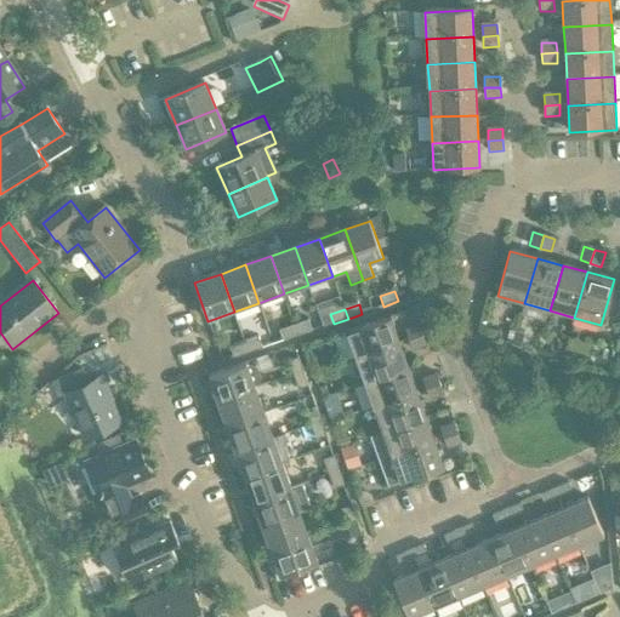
[(357,361),(400,346),(391,318),(359,329),(359,330),(347,335),(357,361)]
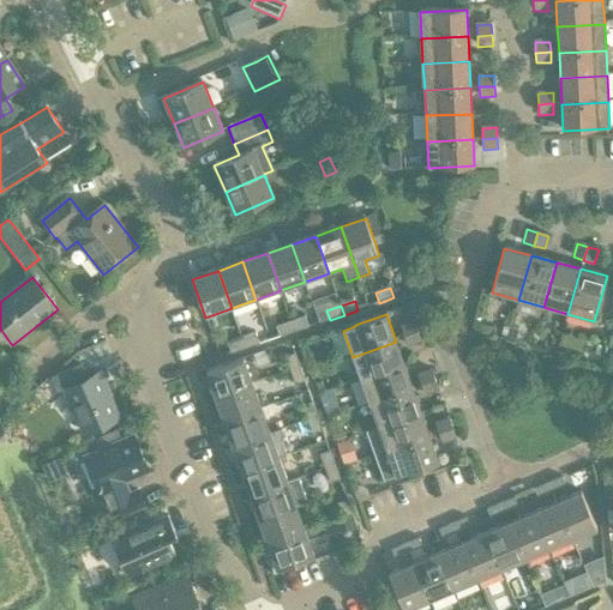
[(295,333),(310,327),(306,318),(292,322),(295,333)]
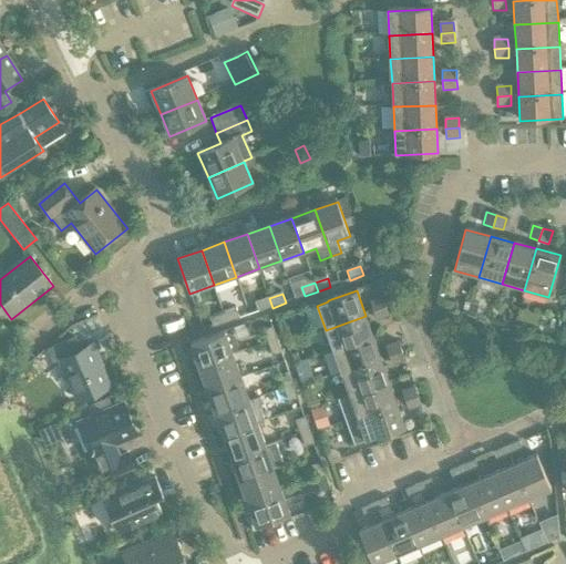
[(373,311),(387,307),(383,297),(370,303),(373,311)]
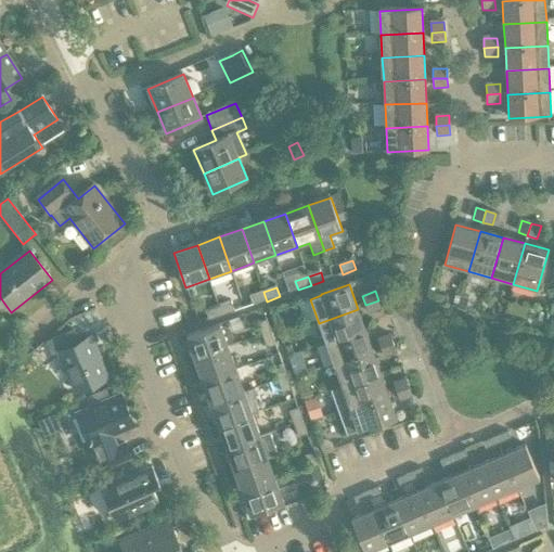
[(254,306),(267,302),(263,292),(250,297),(254,306)]
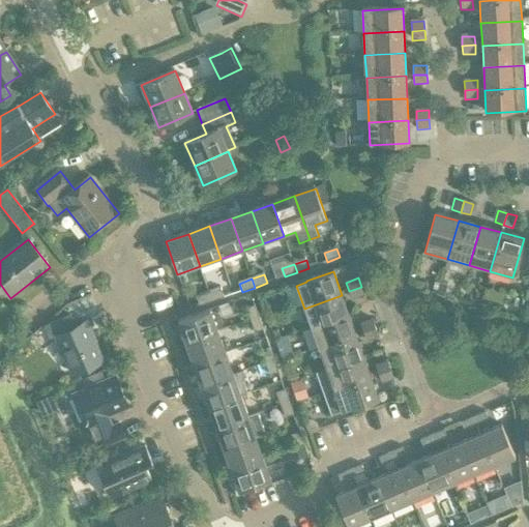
[(352,299),(364,295),(361,287),(349,291),(352,299)]
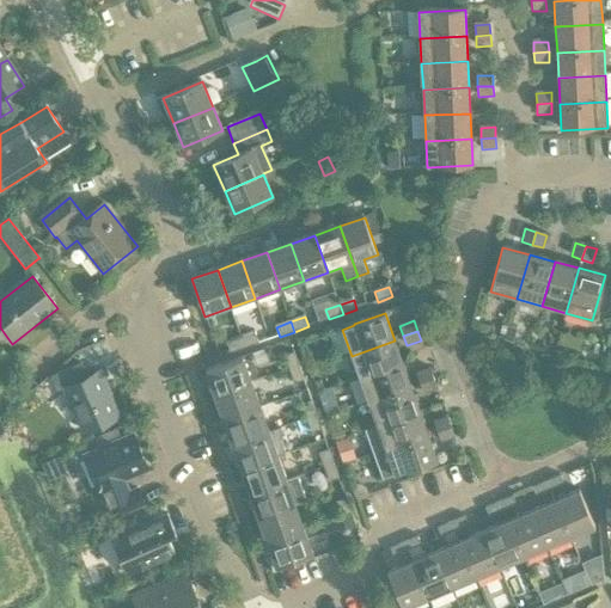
[(245,349),(260,344),(256,335),(242,339),(245,349)]
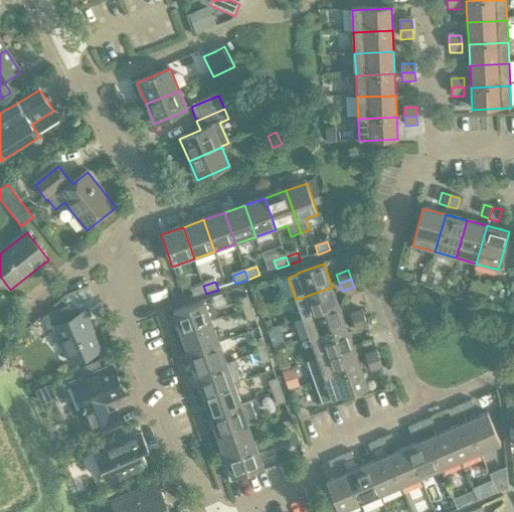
[(194,298),(206,294),(203,286),(191,290),(194,298)]
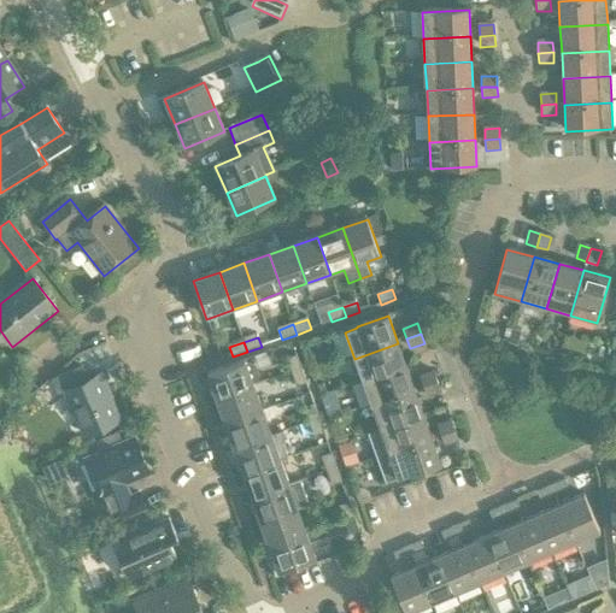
[(408,367),(398,343),(355,359),(363,382),(408,367)]
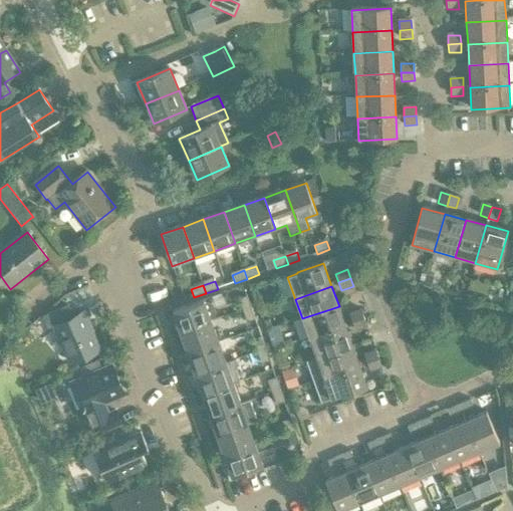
[(243,311),(252,309),(247,297),(239,300),(243,311)]
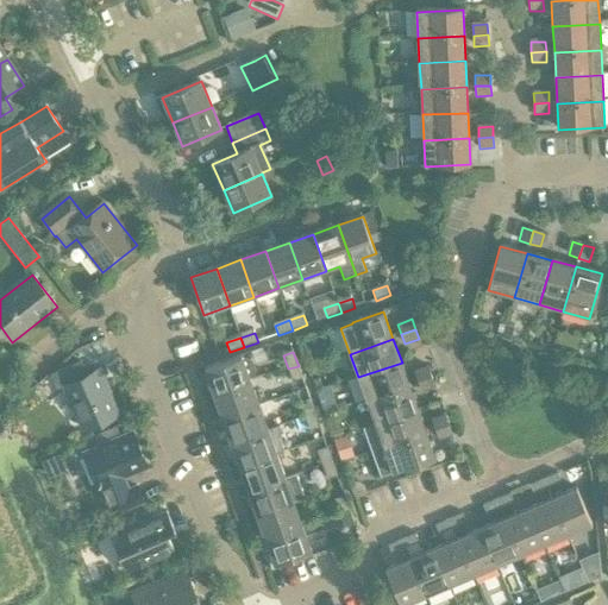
[(251,363),(244,361),(243,357),(205,371),(214,396),(252,384),(251,380),(255,375),(251,363)]
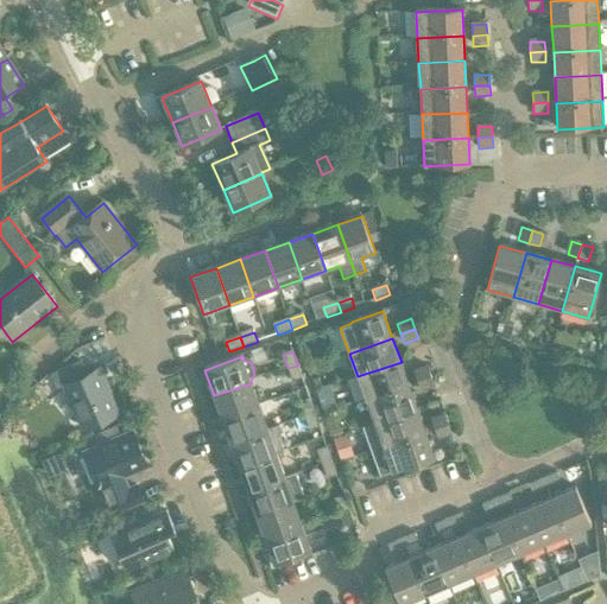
[(120,415),(100,369),(88,375),(82,362),(51,375),(58,389),(64,387),(83,431),(120,415)]
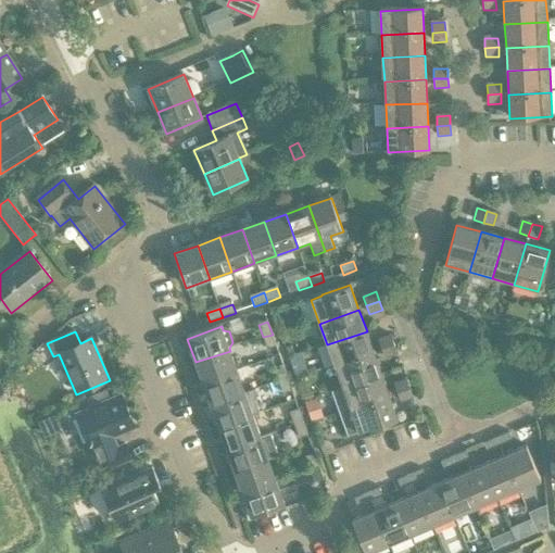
[(375,353),(367,331),(327,344),(335,367),(375,353)]
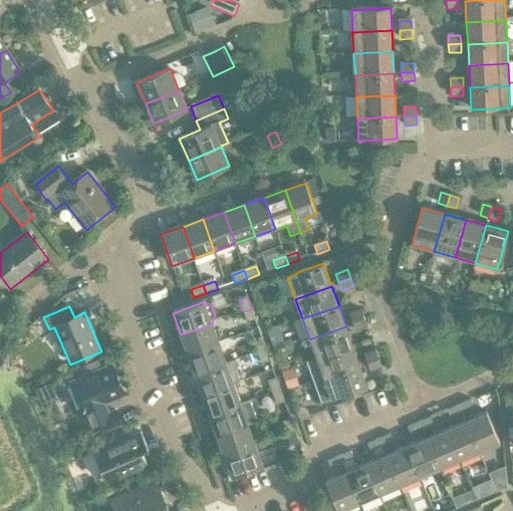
[(247,323),(256,320),(252,309),(243,311),(247,323)]
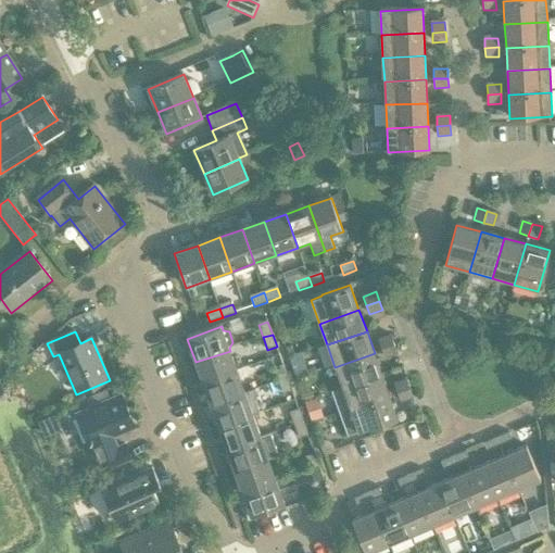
[(382,350),(394,344),(391,336),(379,340),(382,350)]
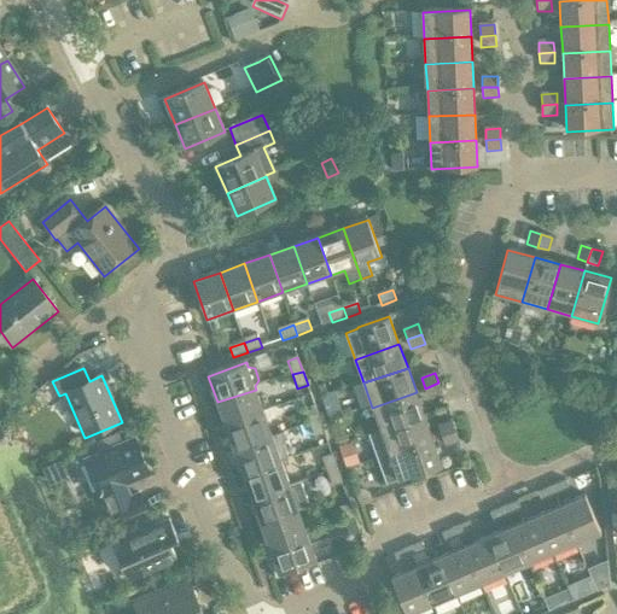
[(429,398),(442,393),(438,382),(425,389),(429,398)]
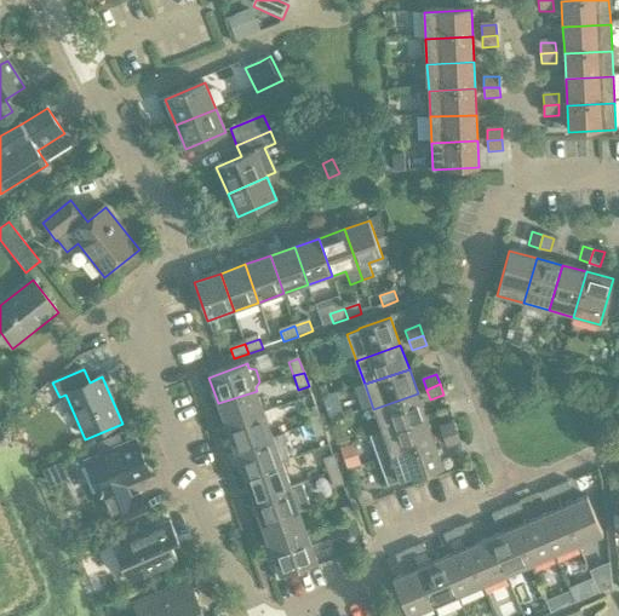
[(228,429),(265,415),(257,391),(218,403),(228,429)]
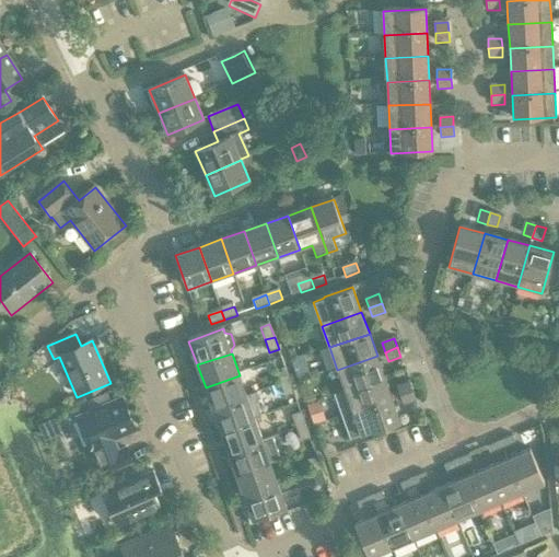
[(345,391),(385,376),(377,356),(337,370),(345,391)]
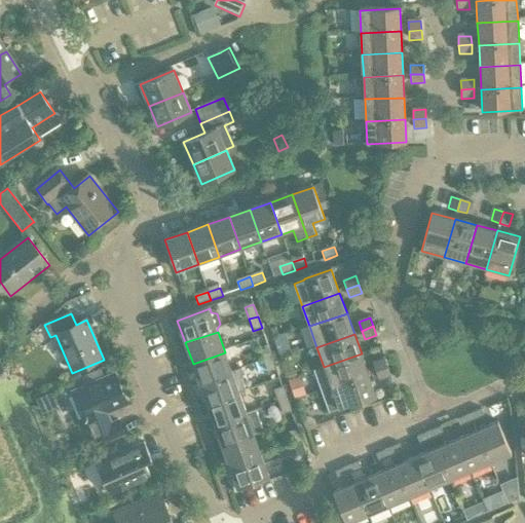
[(264,361),(272,358),(268,345),(260,348),(264,361)]
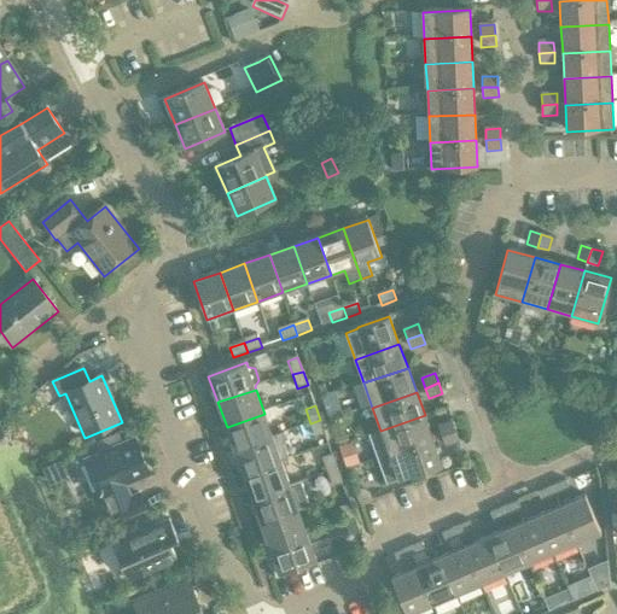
[(236,452),(273,439),(265,414),(227,427),(236,452)]
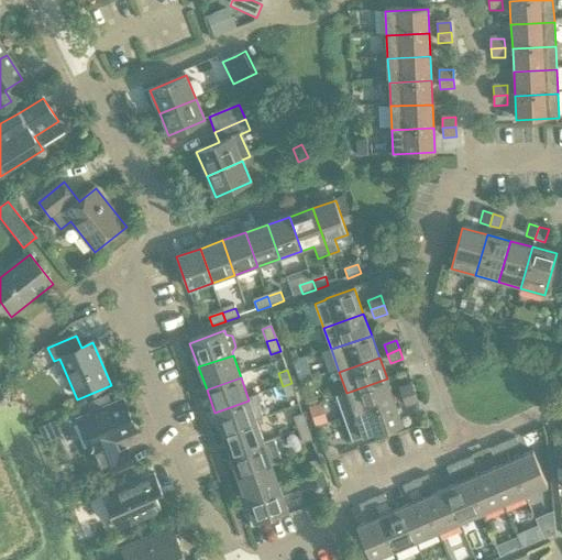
[(343,419),(395,401),(387,379),(346,393),(348,394),(335,398),(343,419)]
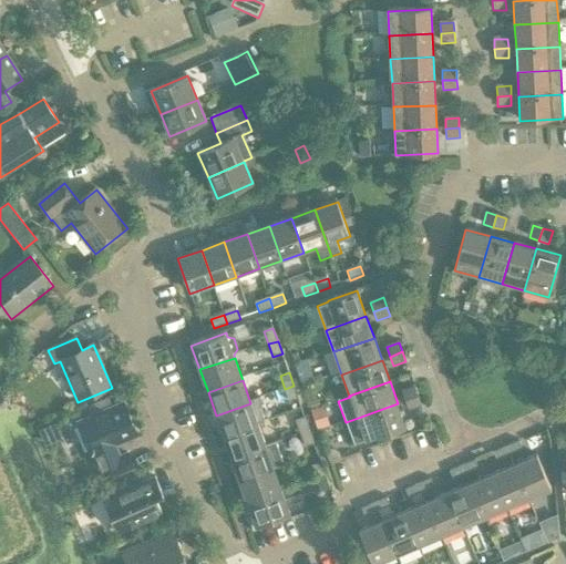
[(404,400),(419,395),(414,383),(401,389),(404,400)]
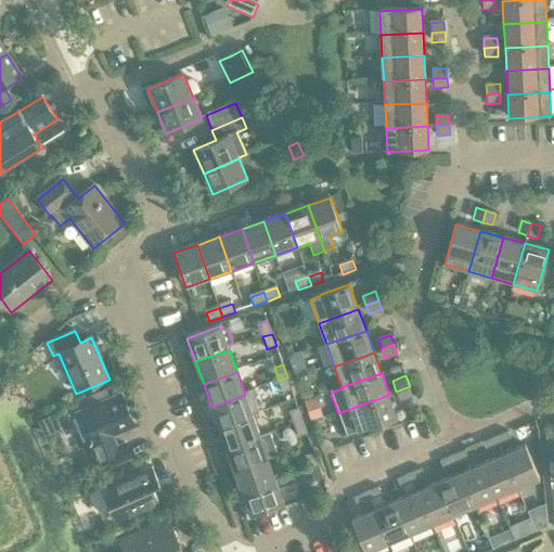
[(283,394),(292,390),(287,377),(279,381),(283,394)]
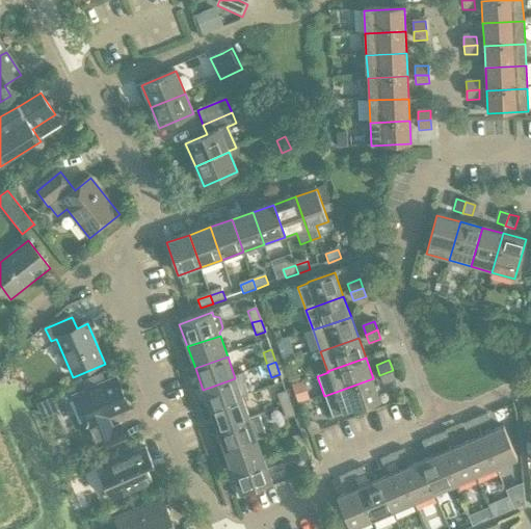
[(393,370),(379,375),(383,385),(396,380),(393,370)]
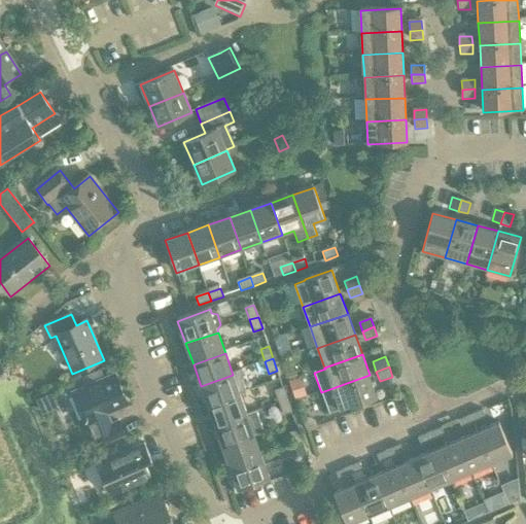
[(241,395),(240,395),(246,393),(242,381),(243,375),(242,372),(233,375),(201,386),(208,407),(241,395)]
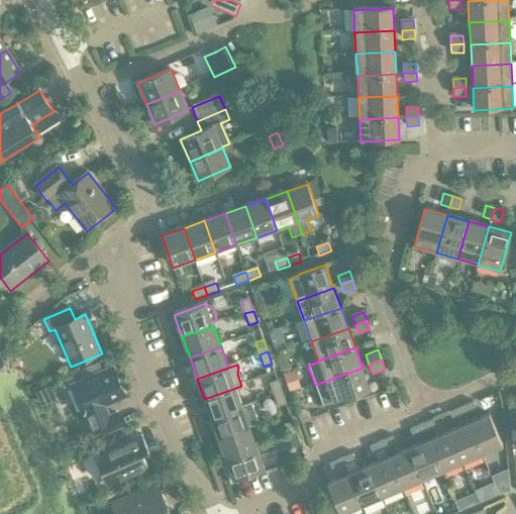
[(105,407),(122,400),(126,398),(113,368),(71,386),(85,416),(86,415),(96,438),(122,427),(116,414),(110,417),(105,407)]
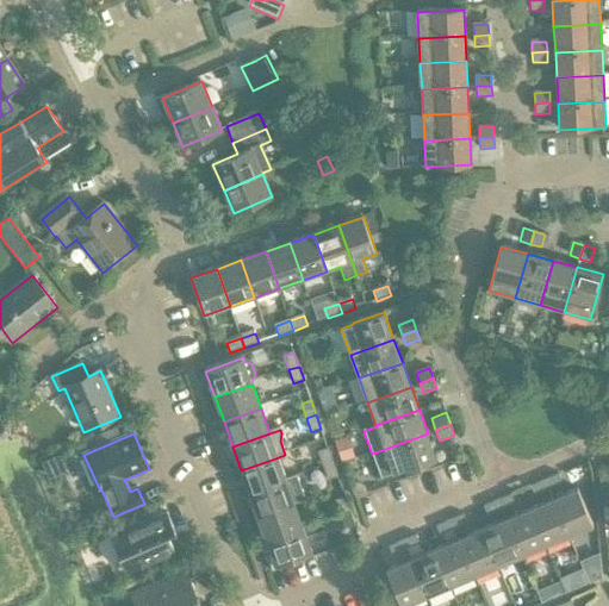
[(437,460),(428,435),(428,433),(372,454),(381,480),(405,470),(405,472),(437,460)]
